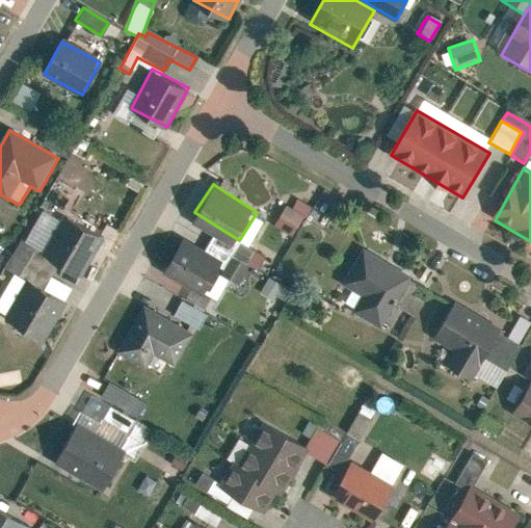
[(304,217),(286,208),(276,226),(294,235),(304,217)]
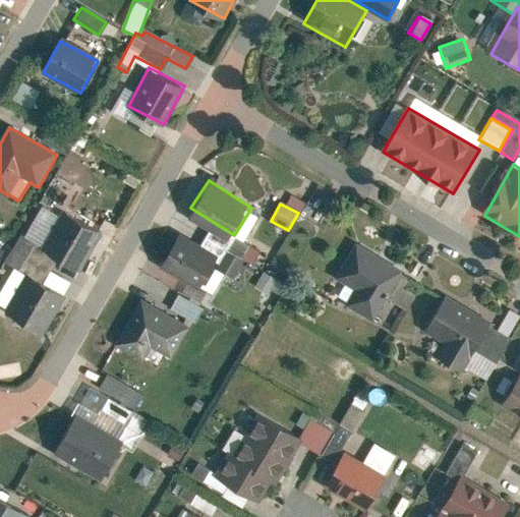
[(61,212),(43,247),(82,268),(101,232),(61,212)]
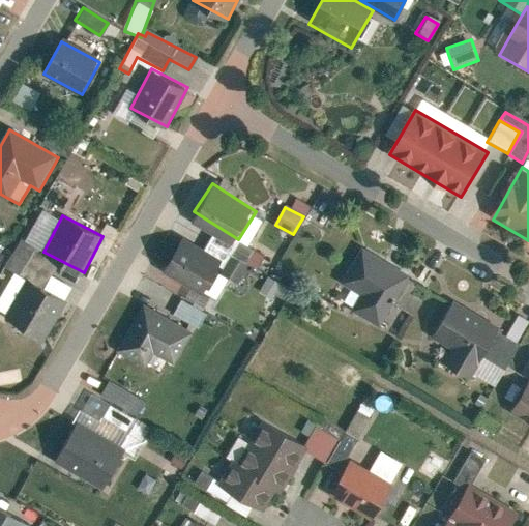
[(185,237),(167,265),(206,290),(224,263),(185,237)]
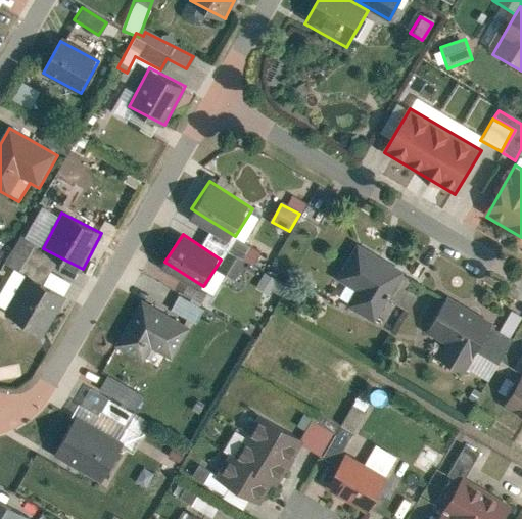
[(337,279),(358,291),(348,305),(374,322),(404,273),(358,245),(337,279)]
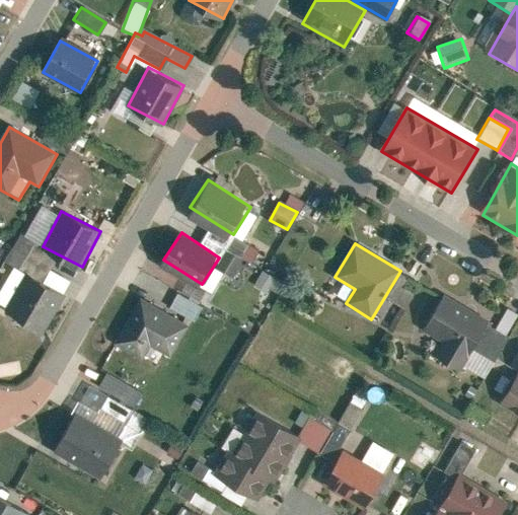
[(7,311),(42,330),(62,294),(27,275),(7,311)]
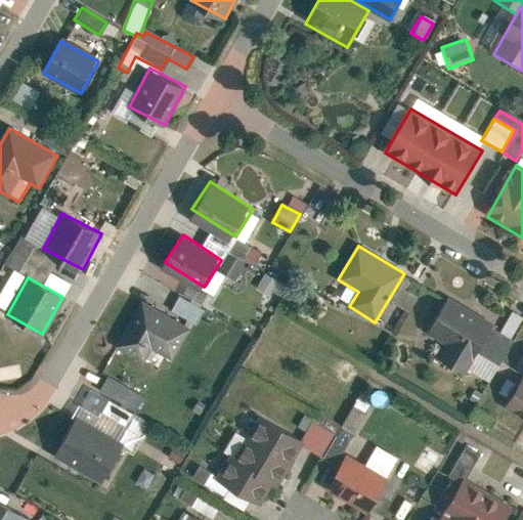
[(180,297),(172,310),(198,326),(206,312),(180,297)]
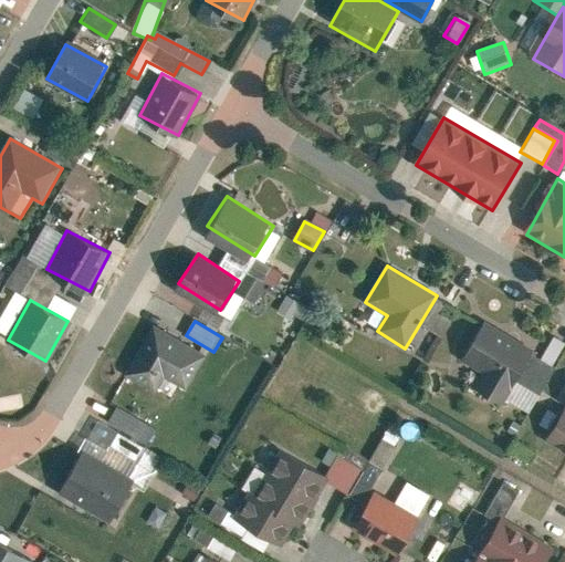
[(477,385),(503,401),(514,383),(531,354),(533,350),(484,322),(463,357),(485,371),(477,385)]
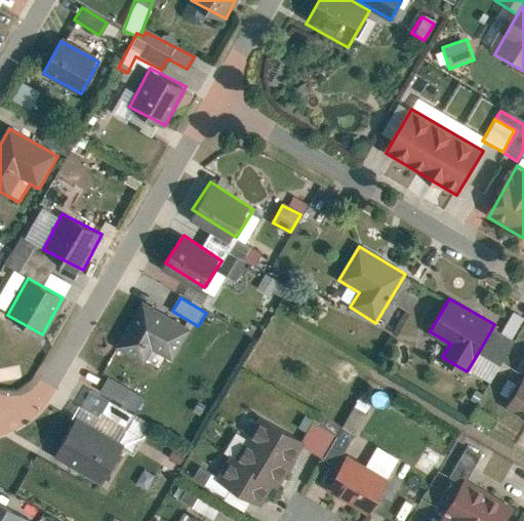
[(173,358),(190,328),(142,302),(116,347),(143,361),(152,346),(173,358)]
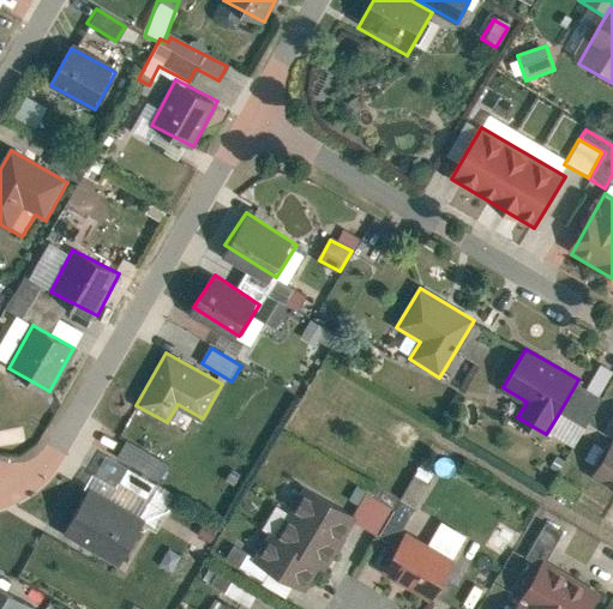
[(586,432),(605,401),(576,384),(558,415),(586,432)]
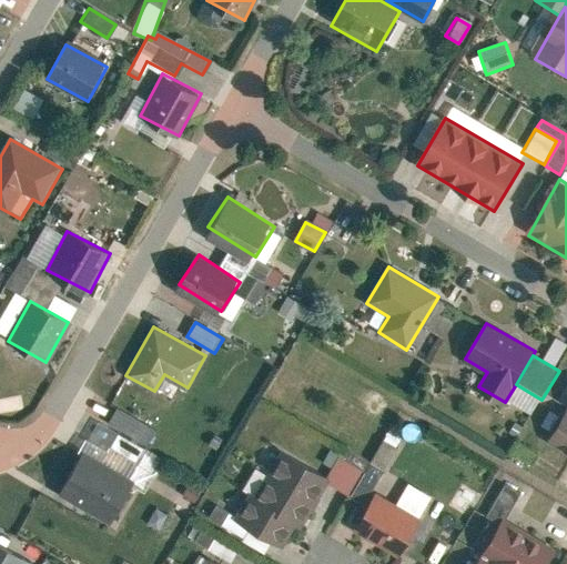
[(118,409),(110,423),(147,444),(155,429),(118,409)]
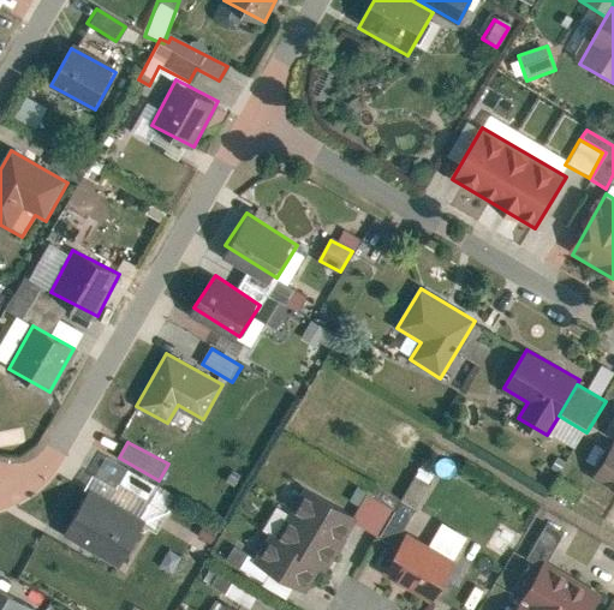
[(613,446),(597,476),(613,485),(613,446)]
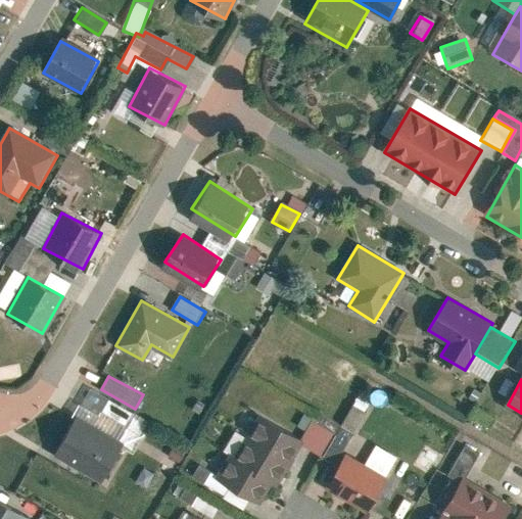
[(354,399),(338,427),(350,435),(367,408),(354,399)]
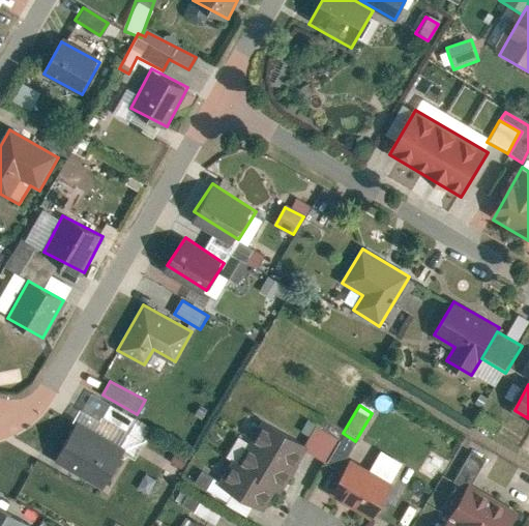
[(224,487),(263,509),(301,445),(261,421),(224,487)]
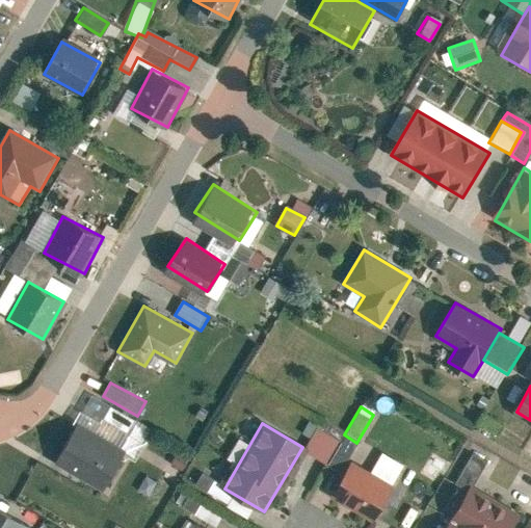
[(317,427),(303,449),(325,462),(339,440),(317,427)]
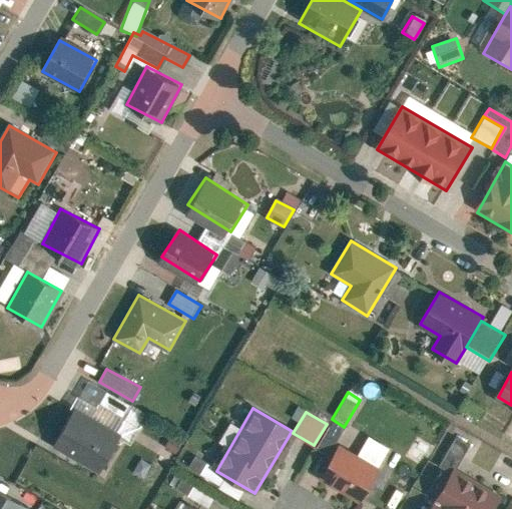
[(55,447),(103,472),(121,438),(73,413),(55,447)]
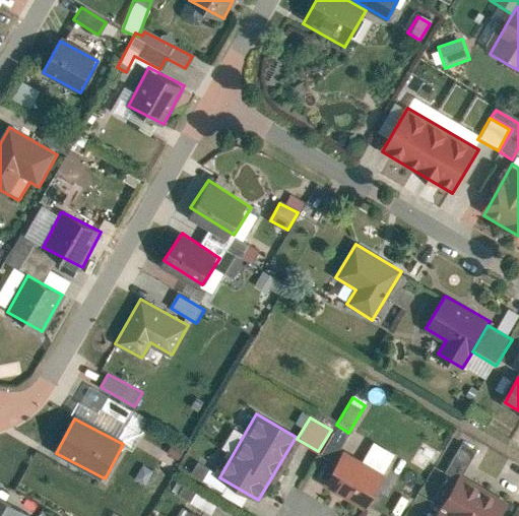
[(325,485),(365,509),(385,475),(345,451),(325,485)]
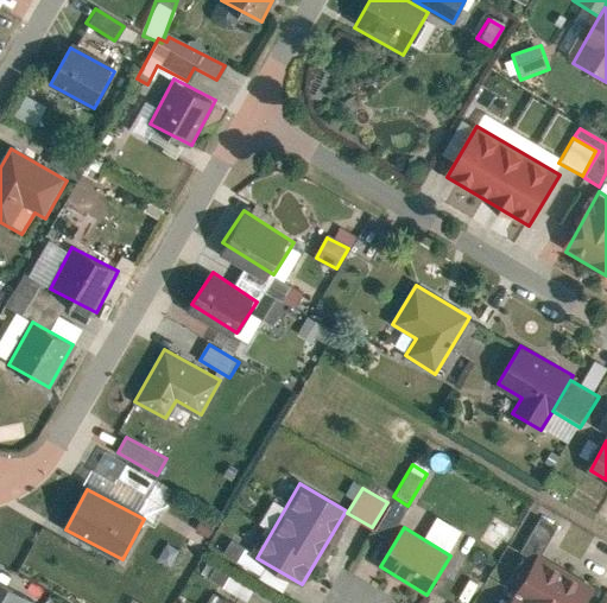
[(587,602),(594,591),(536,559),(511,602),(587,602)]
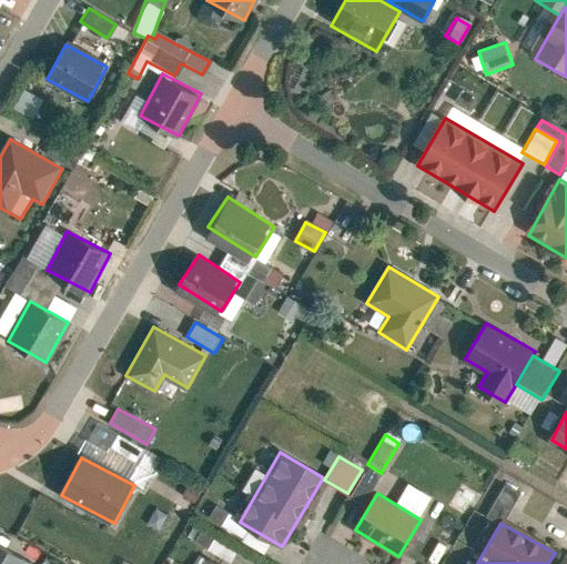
[(30,563),(0,546),(0,563),(30,563)]
